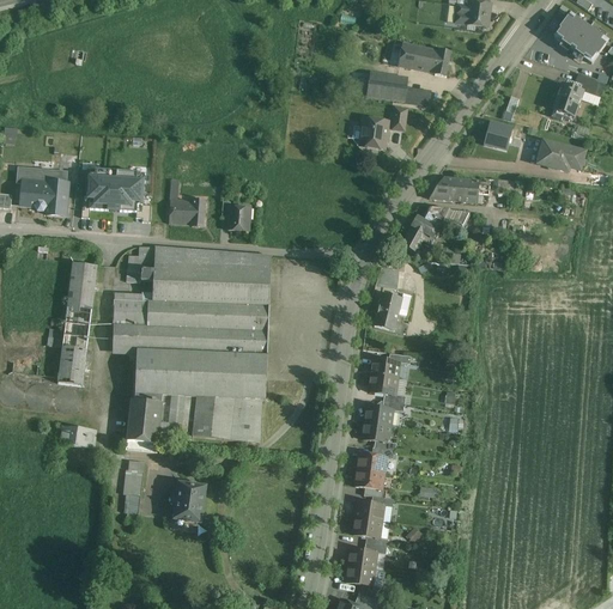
[(479,1),(471,0),(469,4),(457,2),(455,22),(487,26),(491,2),(479,1)]
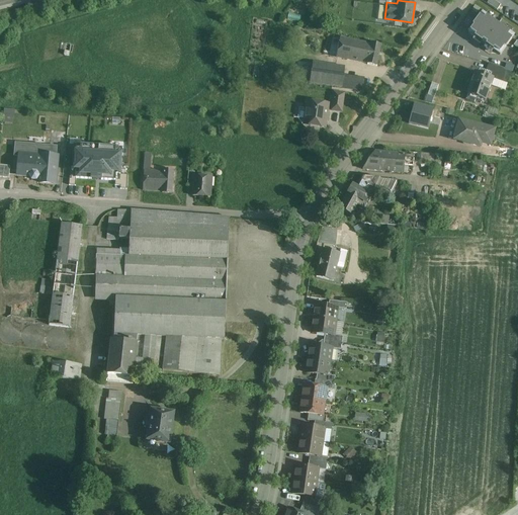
[(499,24),(483,48),(494,55),(497,58),(498,57),(513,34),(499,24)]
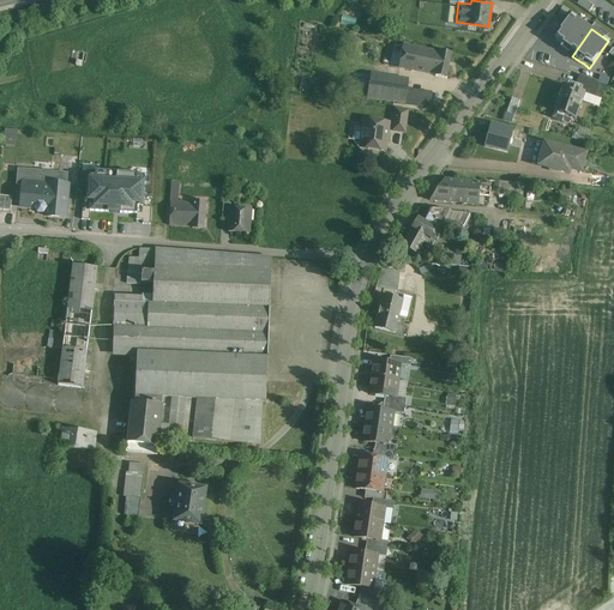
[(440,49),(403,42),(401,54),(398,54),(398,58),(401,58),(399,65),(435,72),(435,73),(446,76),(452,50),(440,48),(440,49)]
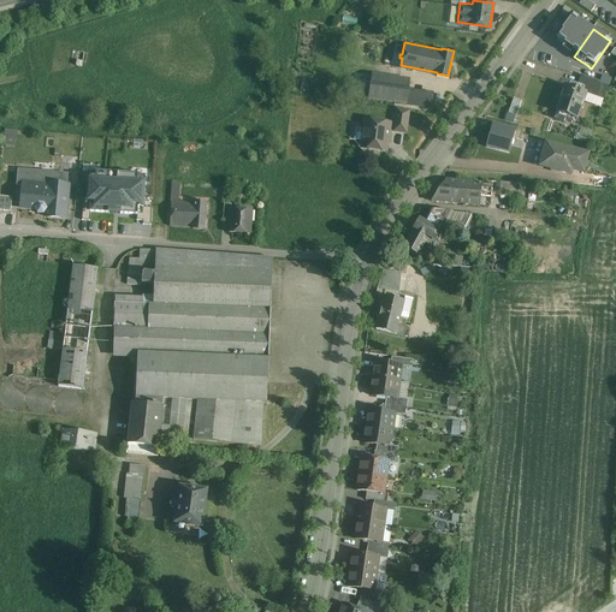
[(591,69),(587,65),(581,73),(597,78),(600,72),(592,67),(591,69)]
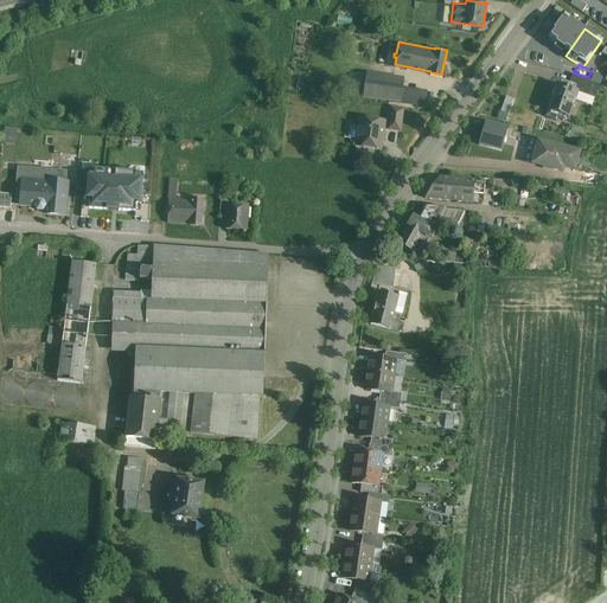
[(366,71),(347,68),(344,91),(353,92),(353,94),(363,95),(366,71)]
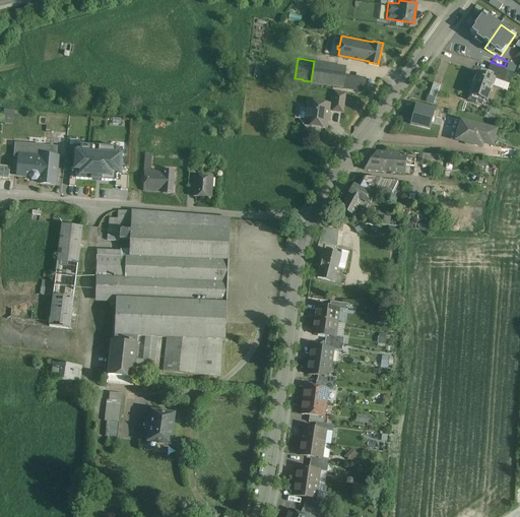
[(346,65),(314,60),(314,61),(311,81),(343,85),(344,75),(346,65)]
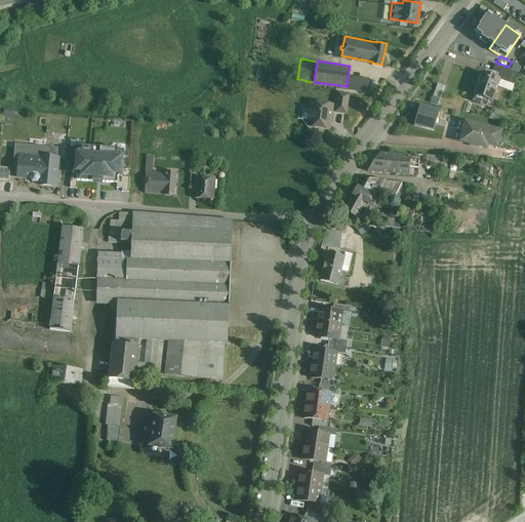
[(513,61),(511,68),(519,70),(521,64),(513,61)]
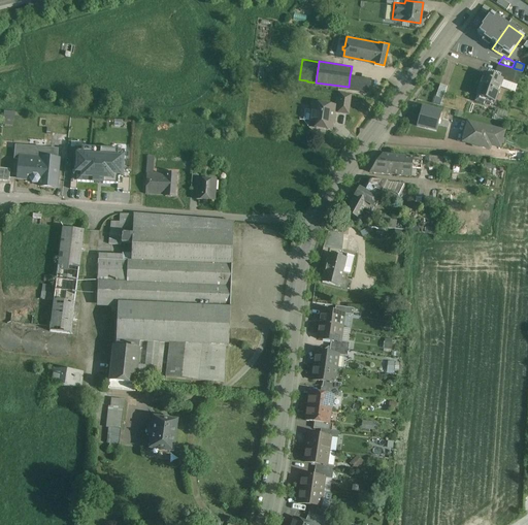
[(512,67),(498,63),(496,70),(497,71),(496,75),(502,77),(501,78),(517,84),(521,71),(514,69),(514,68),(512,67)]
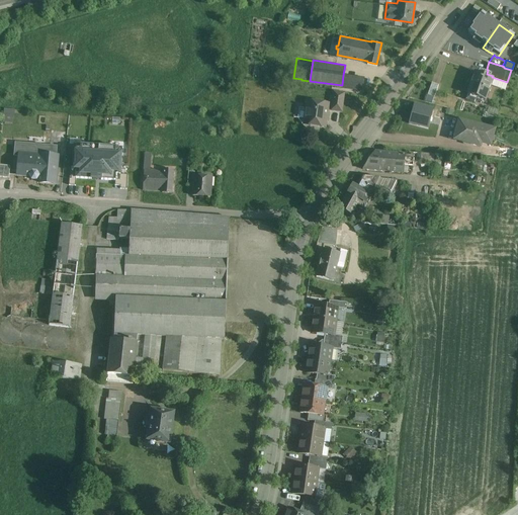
[(487,74),(476,70),(467,92),(468,92),(466,97),(473,100),(475,97),(482,99),(483,97),(485,98),(492,77),(493,76),(487,74)]
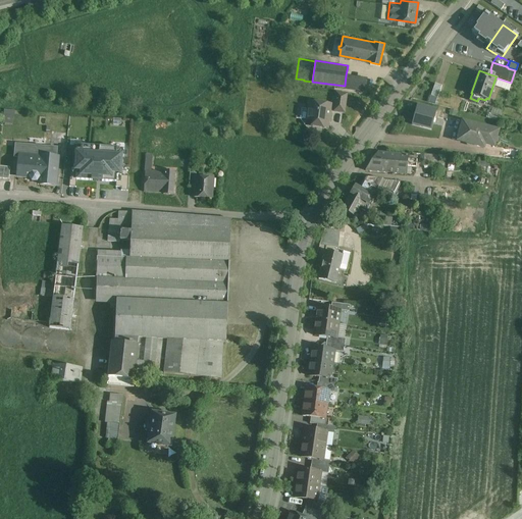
[(366,79),(346,75),(345,86),(361,89),(366,79)]
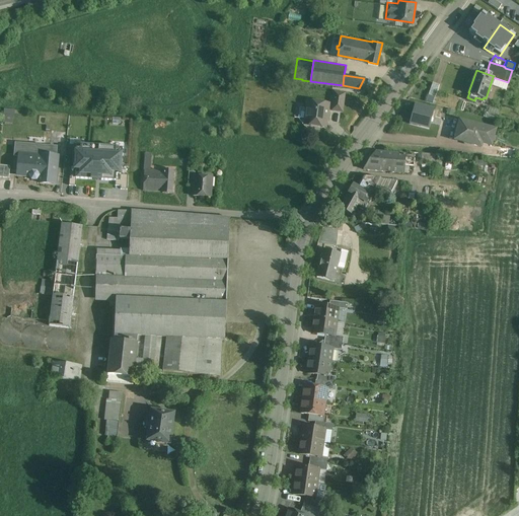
[(433,100),(439,82),(432,79),(426,97),(433,100)]
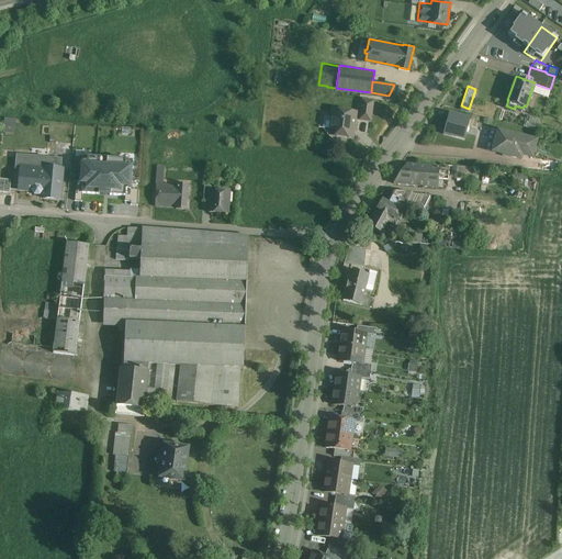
[(372,100),(362,98),(360,116),(370,119),(372,100)]
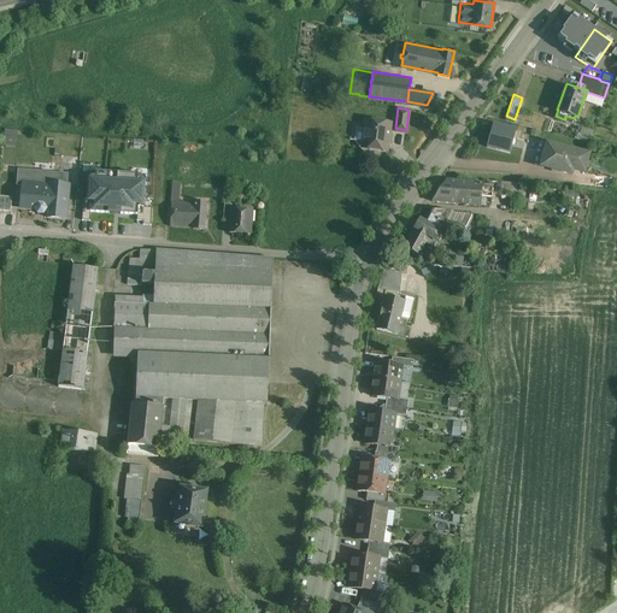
[(391,122),(366,118),(363,142),(365,146),(370,147),(372,145),(377,145),(380,148),(383,148),(387,146),(388,141),(387,140),(389,139),(389,134),(389,133),(391,122)]
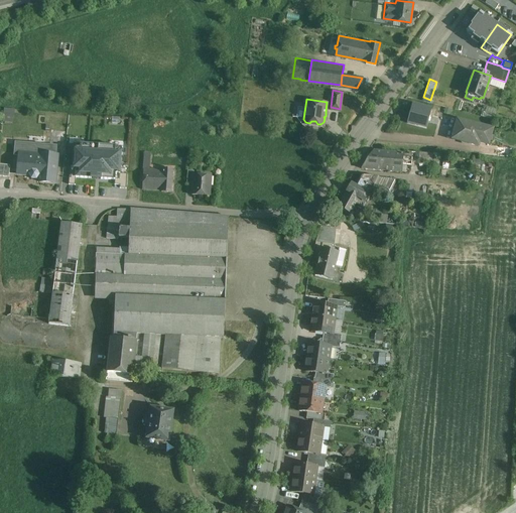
[(496,107),(487,104),(485,110),(494,113),(496,107)]
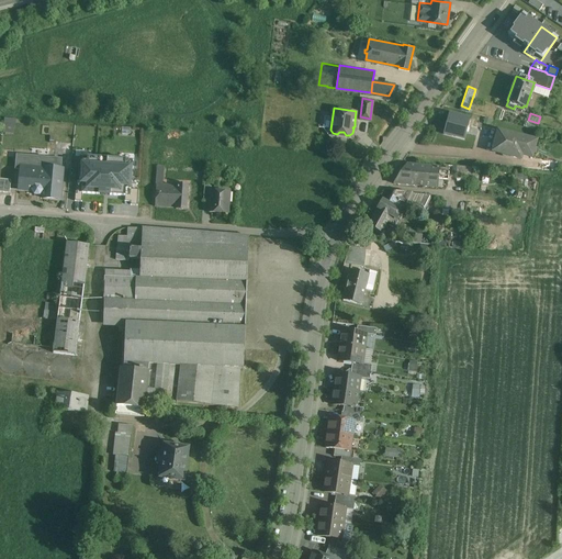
[(4,114),(2,127),(13,130),(15,115),(4,114)]
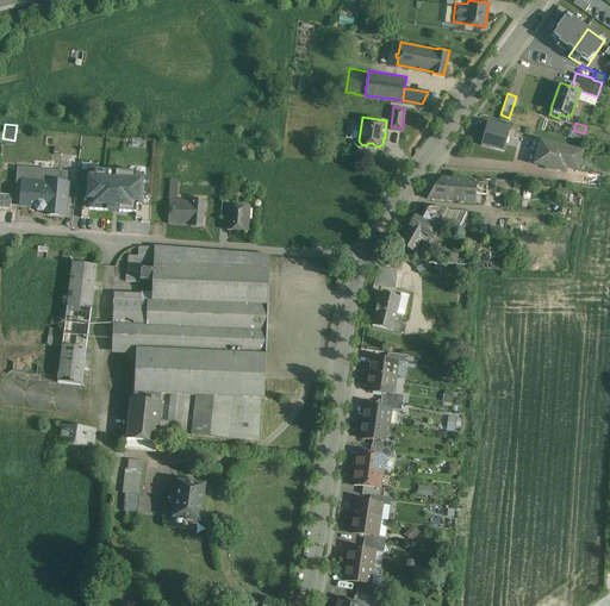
[(582,150),(541,139),(535,162),(565,170),(566,166),(577,168),(582,150)]
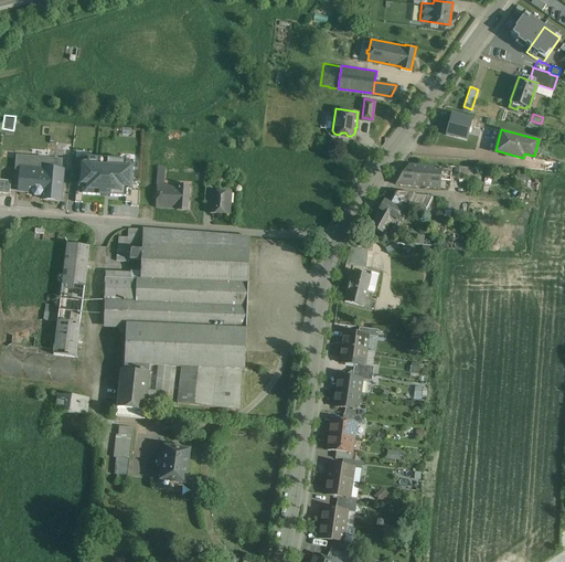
[(44,155),(40,155),(38,156),(36,155),(36,156),(22,155),(21,158),(17,158),(16,168),(14,168),(14,169),(20,169),(21,171),(20,184),(20,189),(38,190),(40,192),(40,194),(43,194),(43,198),(61,199),(64,168),(61,167),(62,158),(46,156),(44,155)]
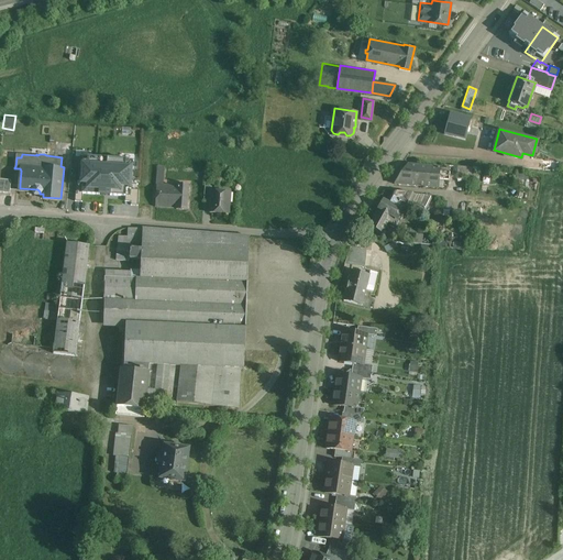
[(128,187),(129,162),(75,162),(75,184),(79,184),(79,191),(122,193),(122,187),(128,187)]
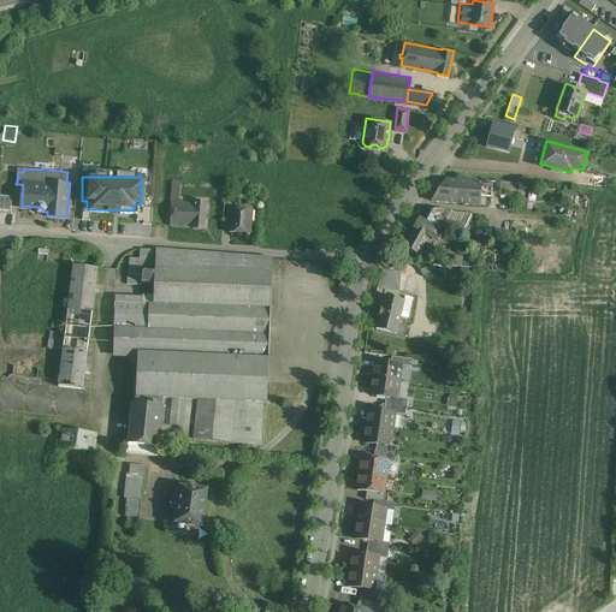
[(481,180),(445,178),(432,198),(479,203),(480,194),(491,195),(492,185),(481,184),(481,180)]
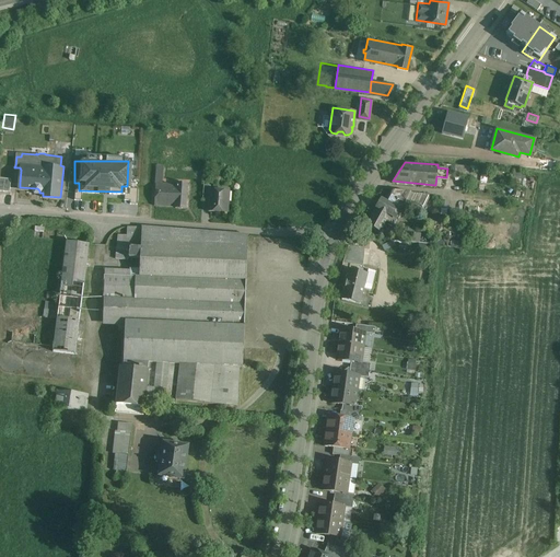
[(156,163),(141,163),(140,163),(140,164),(140,171),(139,171),(139,172),(137,202),(154,204),(156,182),(156,173),(158,173),(158,172),(158,165),(158,163),(156,163)]
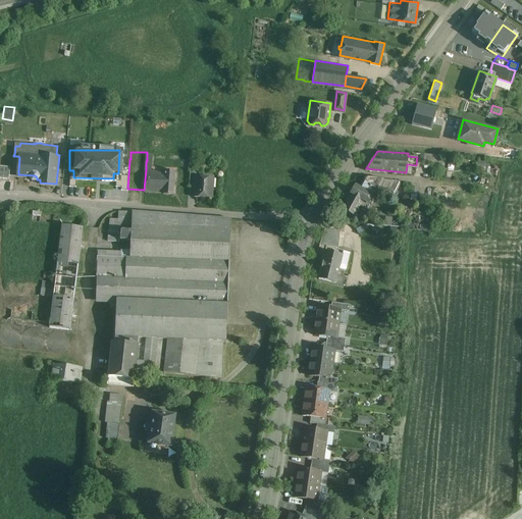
[(437,153),(424,152),(424,161),(437,162),(437,153)]
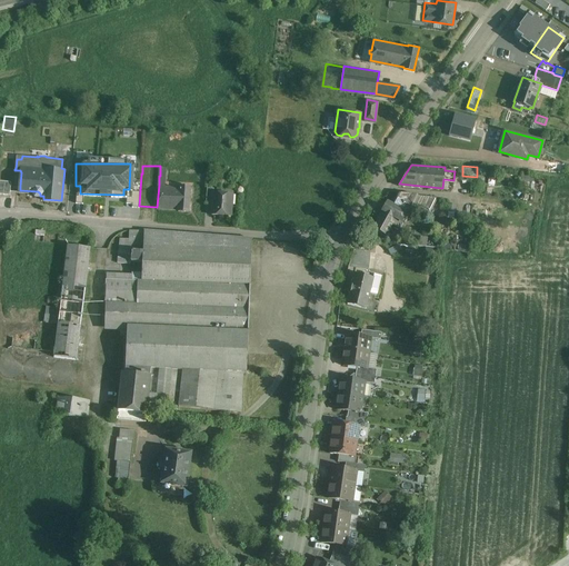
[(0,190),(9,192),(10,179),(0,177),(0,190)]
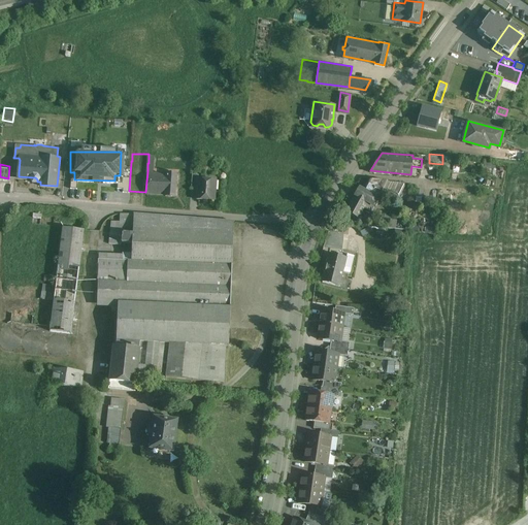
[(166,172),(147,171),(145,192),(165,193),(165,194),(175,194),(176,171),(166,170),(166,172)]
